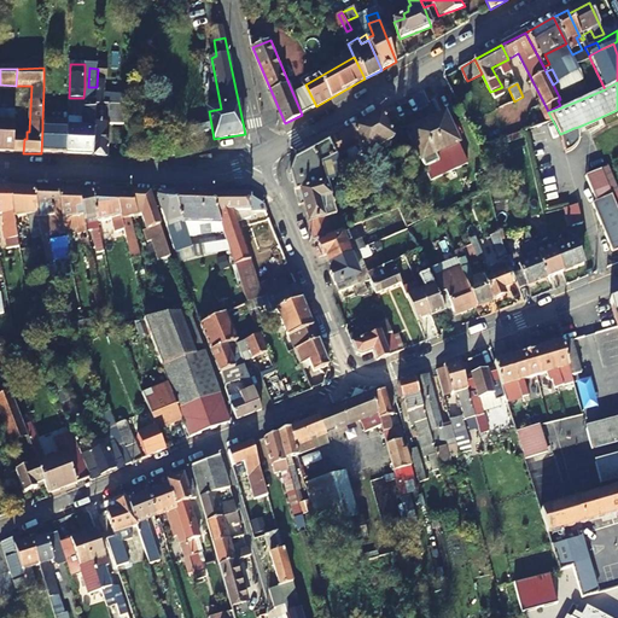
[(83,98),(87,98),(97,98),(97,87),(88,87),(85,87),(83,98)]
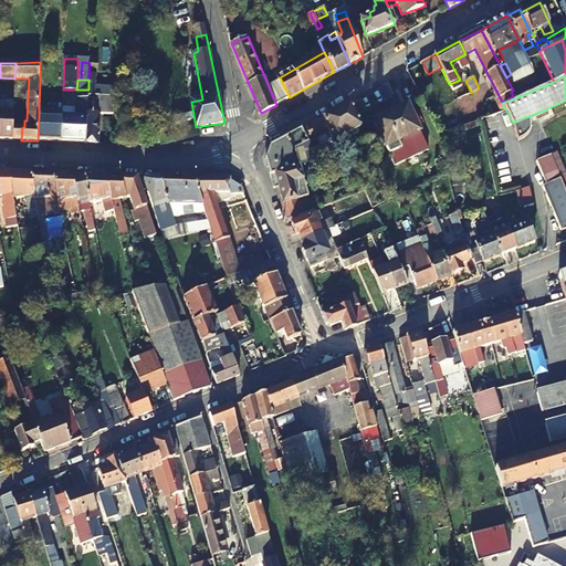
[(76,98),(75,109),(75,118),(63,118),(62,142),(86,143),(87,106),(88,106),(88,98),(91,98),(91,95),(92,90),(88,90),(80,90),(80,98),(76,98)]
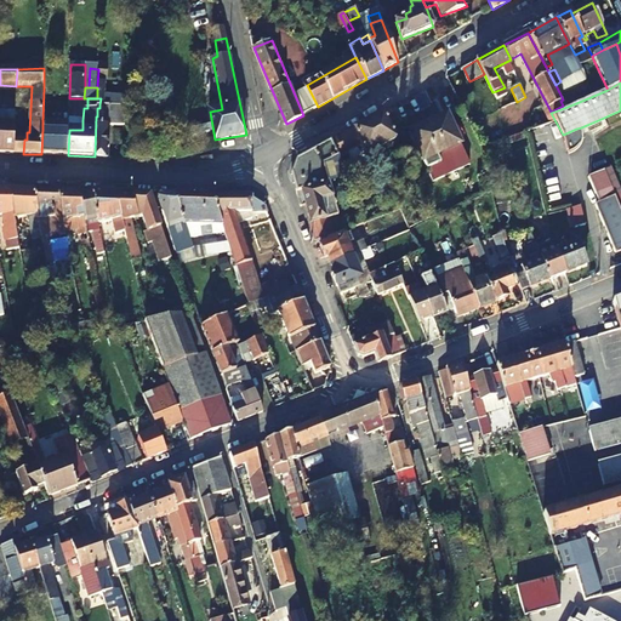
[(112,106),(100,104),(100,108),(97,108),(97,117),(96,117),(95,157),(109,157),(112,106)]
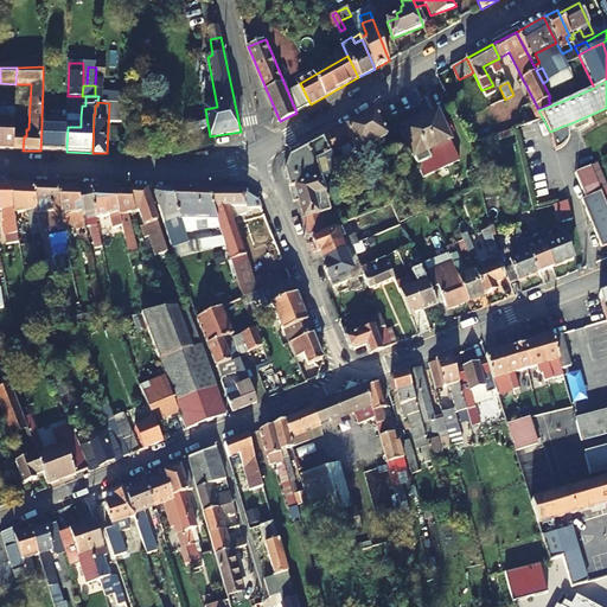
[(112,122),(123,123),(123,114),(123,104),(113,103),(112,122)]
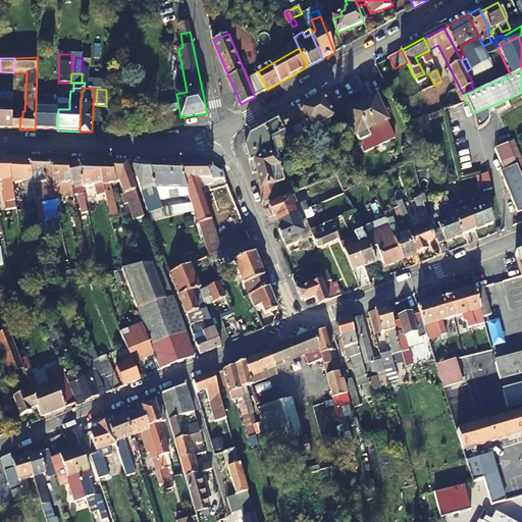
[(297,108),(303,121),(307,132),(334,117),(322,94),(297,108)]
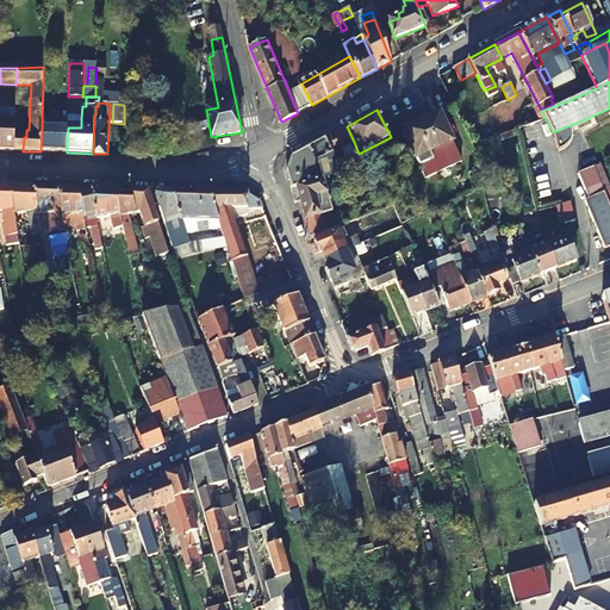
[(418,166),(443,154),(449,167),(461,161),(440,112),(402,130),(418,166)]
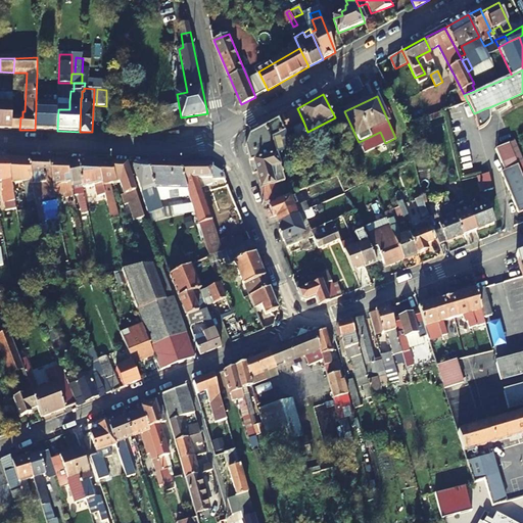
[(106,106),(105,115),(116,116),(119,99),(106,98),(106,106)]
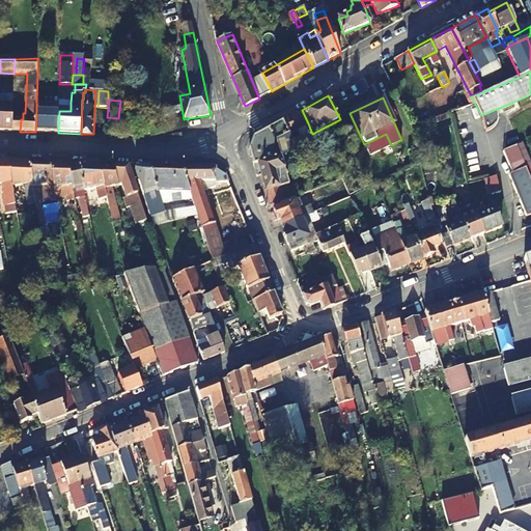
[(71,111),(71,103),(58,103),(57,111),(59,111),(71,111)]
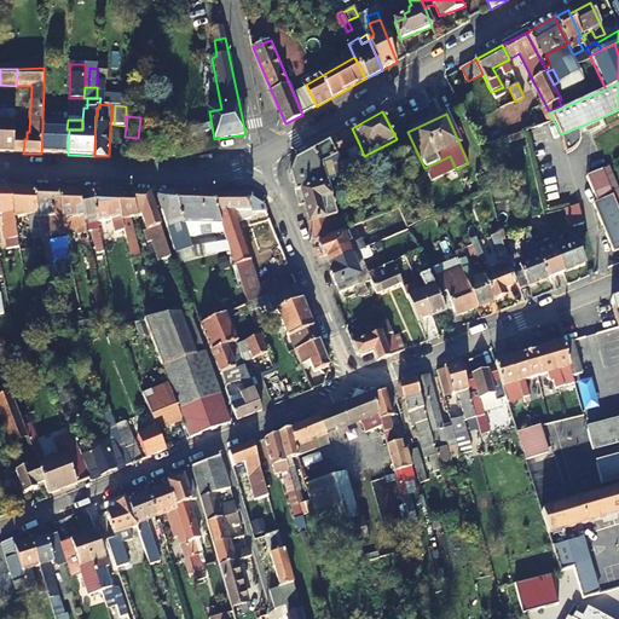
[(15,138),(15,125),(0,123),(0,151),(15,152),(15,138)]
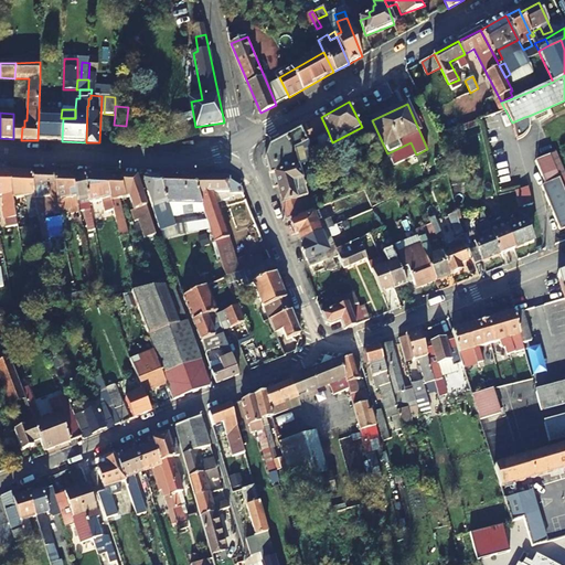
[(532,125),(529,116),(524,117),(512,123),(518,140),(531,130),(532,125)]
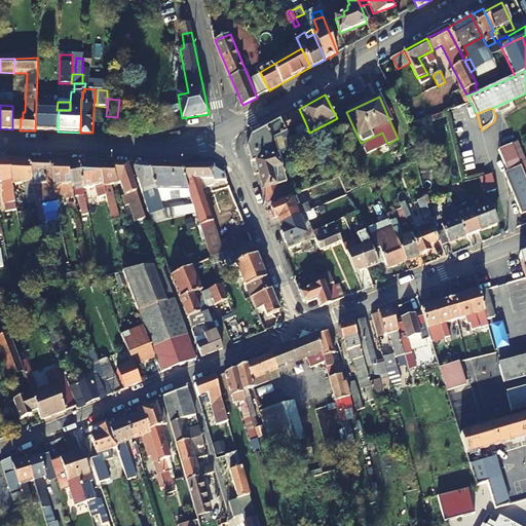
[(58,132),(59,110),(57,110),(36,109),(35,130),(58,132)]
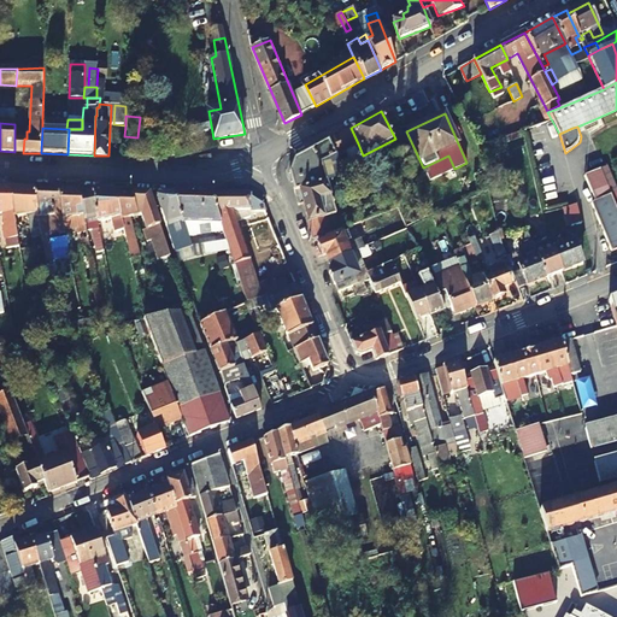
[(346,151),(358,144),(351,128),(339,134),(346,151)]
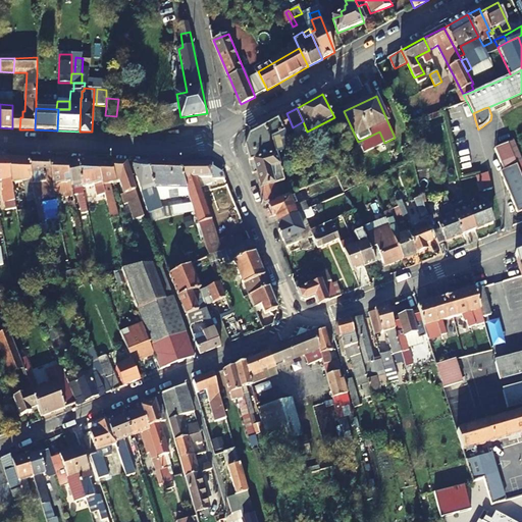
[(277,119),(283,133),(293,127),(286,113),(277,119)]
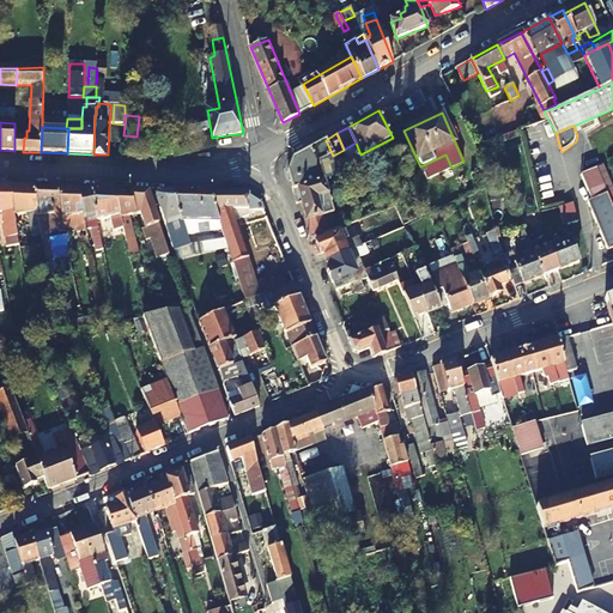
[(23,152),(24,138),(14,137),(14,151),(23,152)]
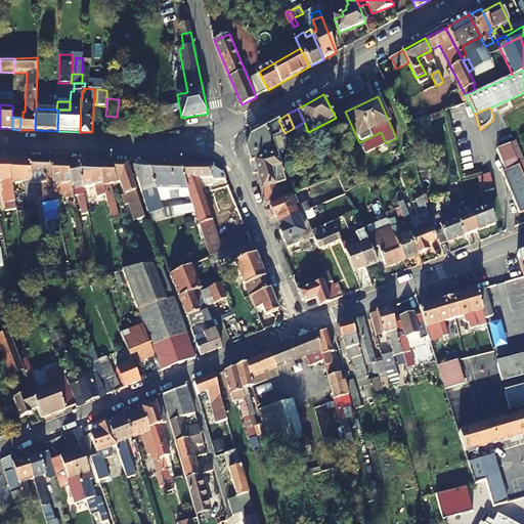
[(139,134),(149,135),(149,120),(140,120),(139,134)]
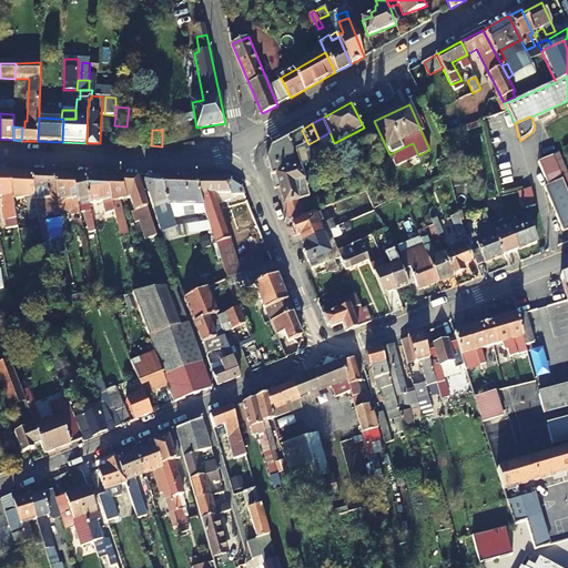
[(313,163),(308,144),(302,130),(279,142),(269,150),(267,158),(273,174),(301,166),(313,163)]
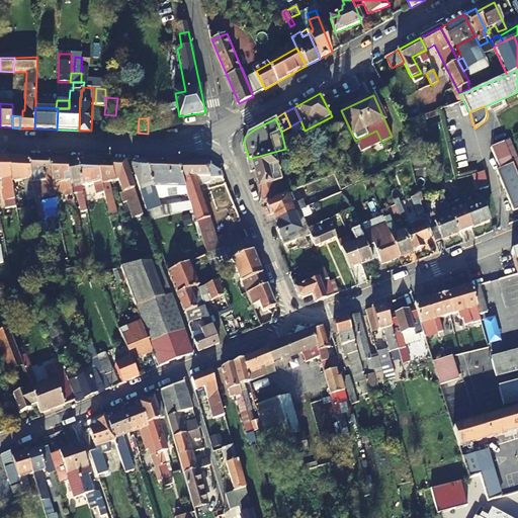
[(415,125),(414,118),(402,122),(404,130),(415,125)]
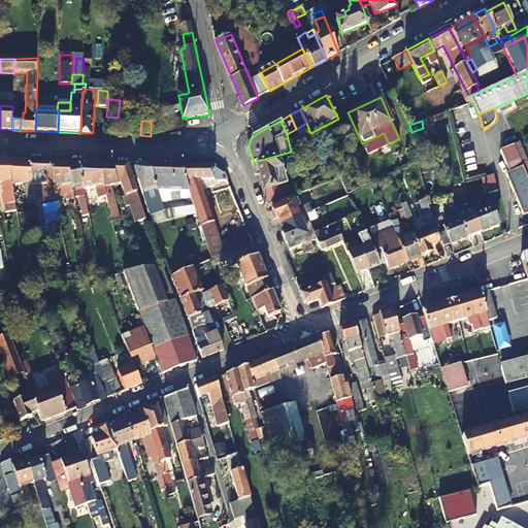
[(304,136),(299,138),(295,139),(298,150),(318,144),(315,139),(305,141),(304,136)]
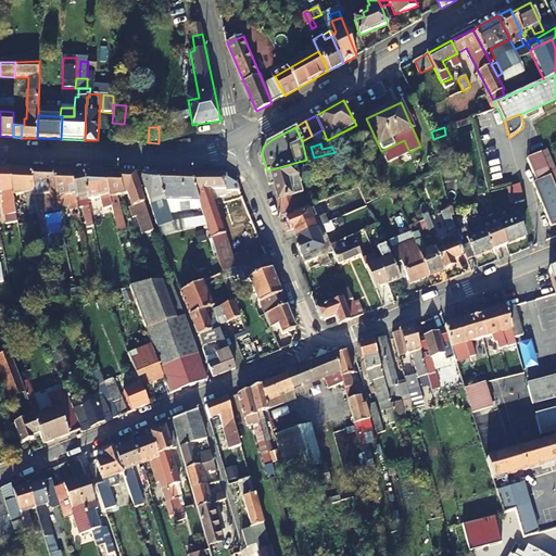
[(555,226),(555,167),(547,150),(526,160),(535,182),(533,184),(553,228),(555,226)]
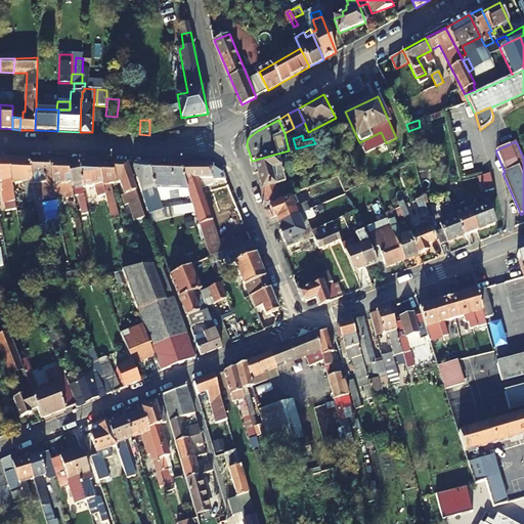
[(403,149),(405,165),(415,161),(411,147),(403,149)]
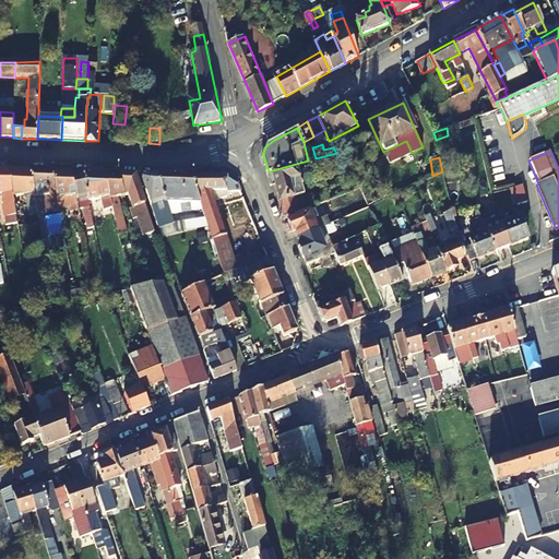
[(302,187),(296,164),(269,171),(272,186),(276,185),(285,217),(299,212),(294,189),(302,187)]
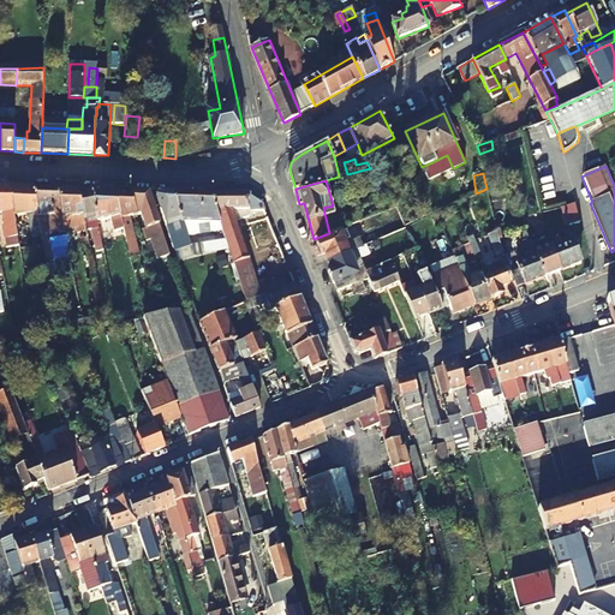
[(6,237),(10,236),(17,236),(13,215),(9,186),(0,185),(0,213),(3,214),(6,237)]
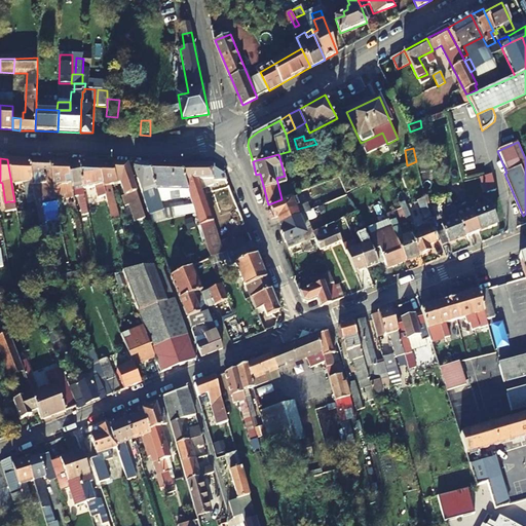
[(29,212),(35,209),(27,160),(7,159),(11,184),(24,183),(29,212)]
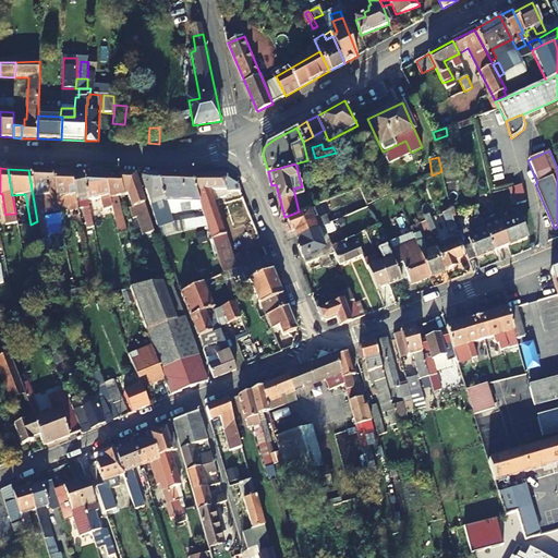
[(44,197),(50,196),(47,184),(53,183),(51,171),(28,170),(37,221),(38,221),(43,240),(45,240),(45,238),(63,233),(59,213),(53,217),(47,217),(44,197)]
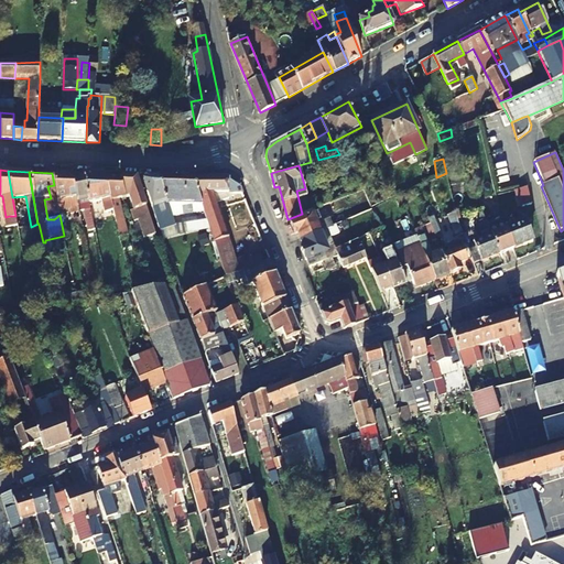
[(57,202),(60,209),(68,208),(69,213),(78,212),(71,174),(52,173),(54,185),(57,202)]
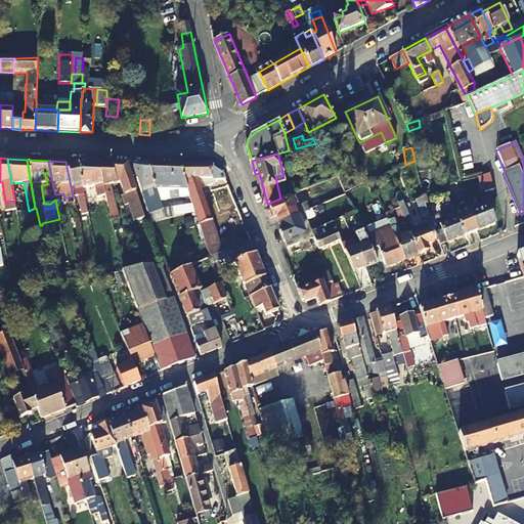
[(66,162),(73,197),(78,195),(81,210),(87,209),(82,189),(76,162),(66,162)]
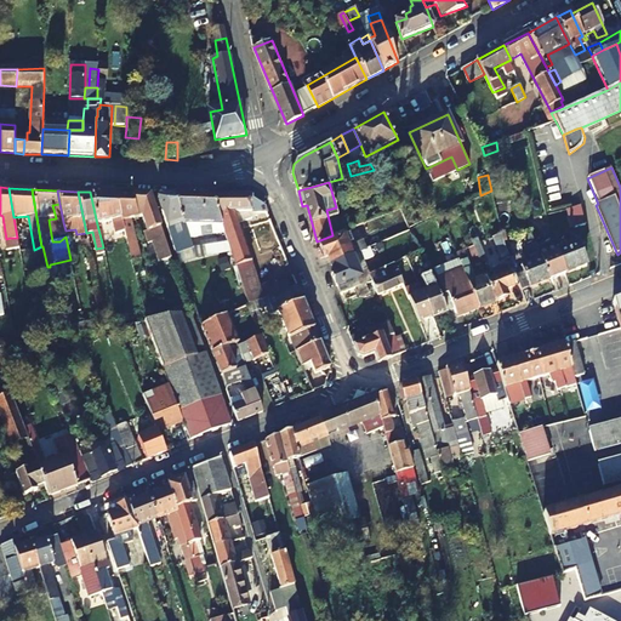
[(90,192),(97,224),(113,221),(115,233),(119,233),(121,241),(126,240),(114,193),(90,192)]
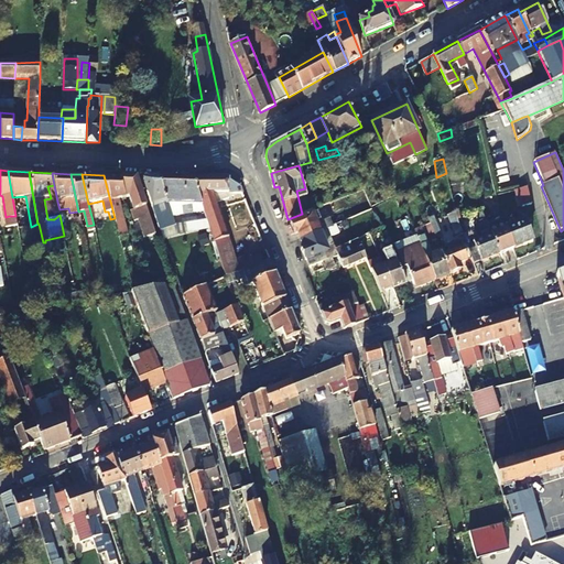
[(119,199),(125,198),(118,175),(104,175),(115,218),(119,236),(128,234),(119,199)]
